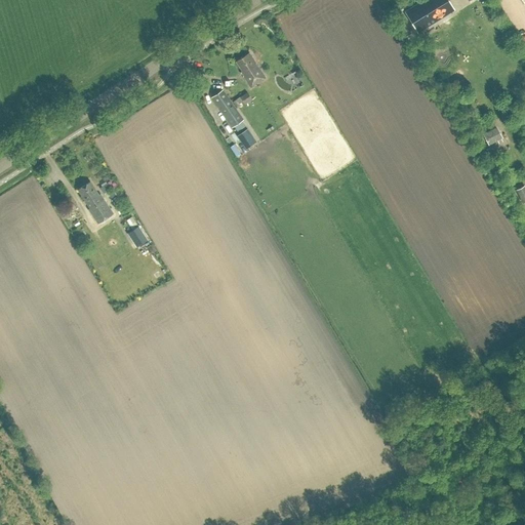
[(427,0),(406,13),(408,15),(415,28),(417,31),(448,10),(453,8),(451,4),(448,0),(427,0)]
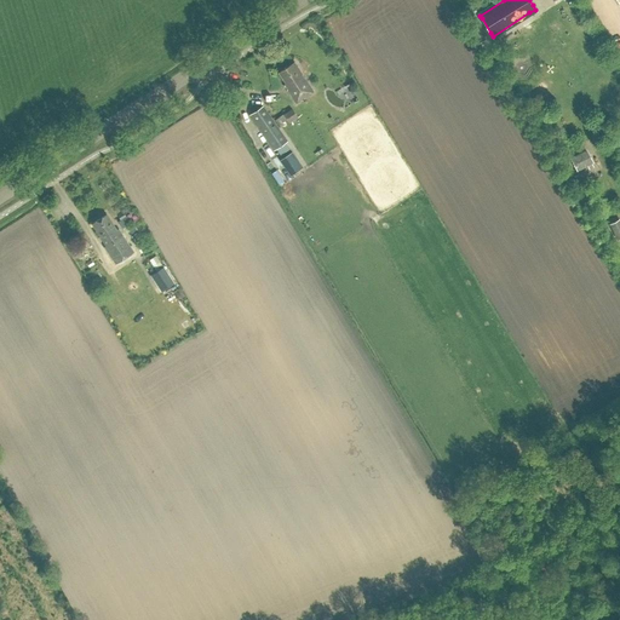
[(287,82),(285,84),(296,102),(314,91),(294,61),(280,72),(287,82)]
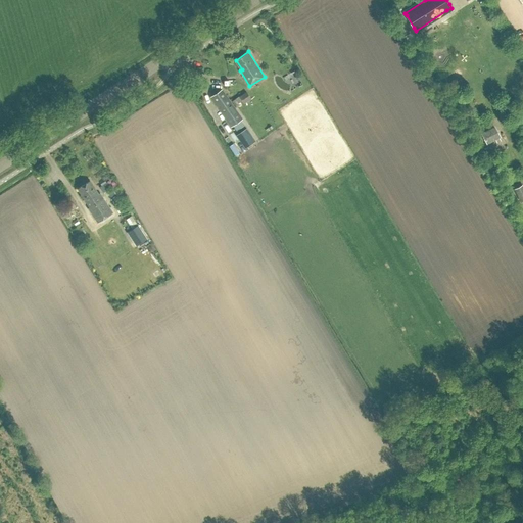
[(192,68),(198,64),(195,59),(189,63),(192,68)]
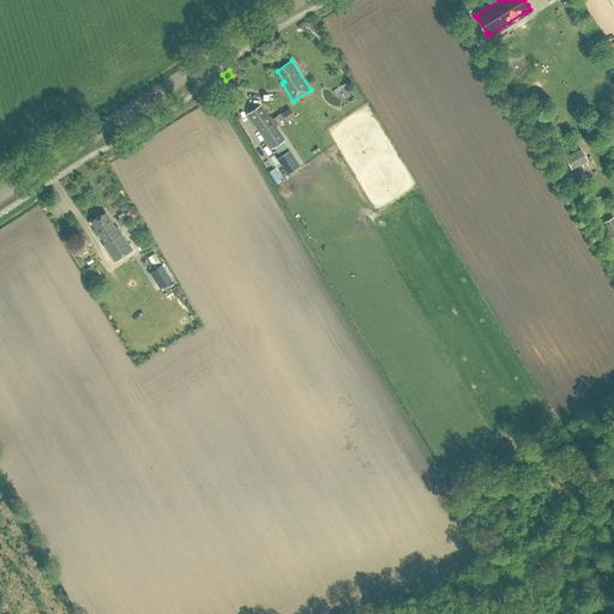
[(272,77),(268,80),(264,76),(256,80),(271,106),(286,97),(272,77)]
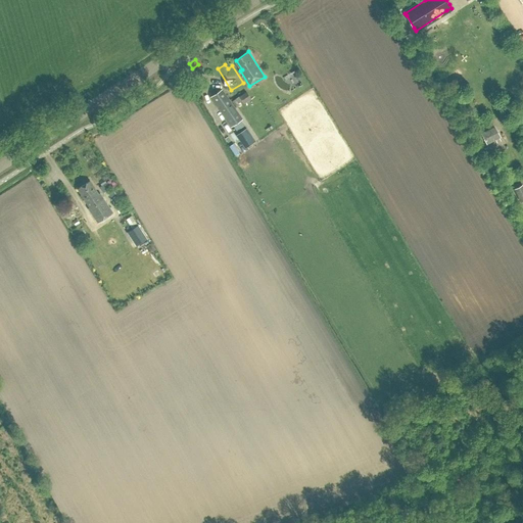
[(222,89),(209,97),(230,127),(233,126),(236,130),(244,125),(241,120),(242,119),(222,89)]
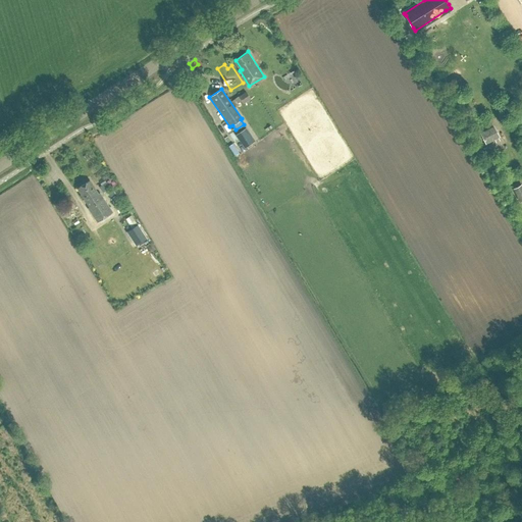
[(238,92),(232,95),(241,106),(246,102),(238,92)]
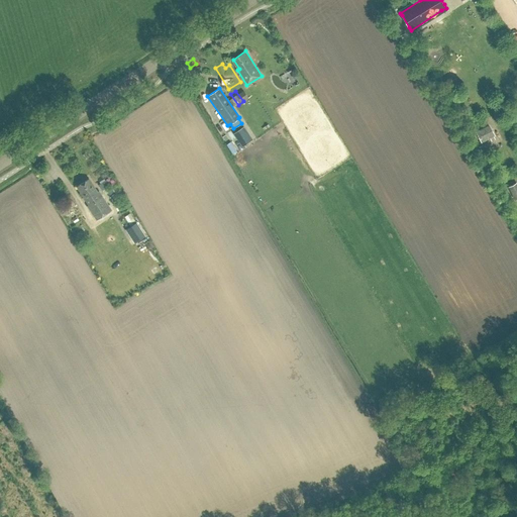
[(493,136),(495,136),(489,124),(476,131),(481,142),(490,138),(491,141),(495,139),(493,136)]
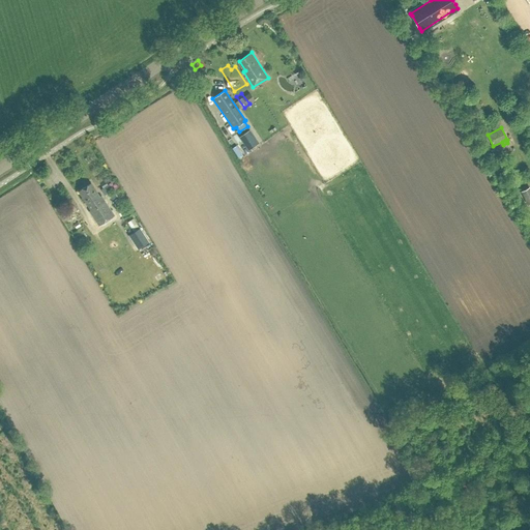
[(474,148),(489,141),(483,128),(468,136),(474,148)]
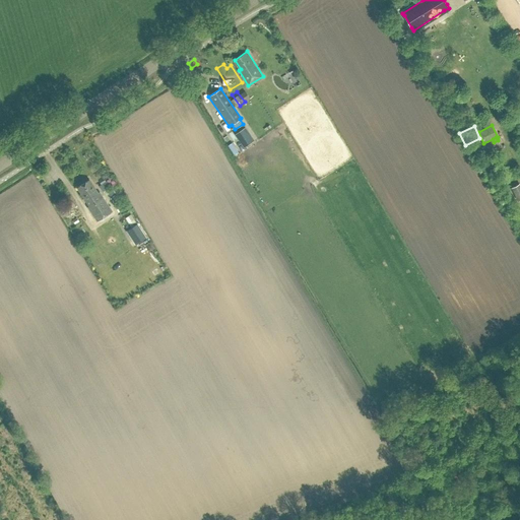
[(211,134),(204,136),(206,142),(213,140),(211,134)]
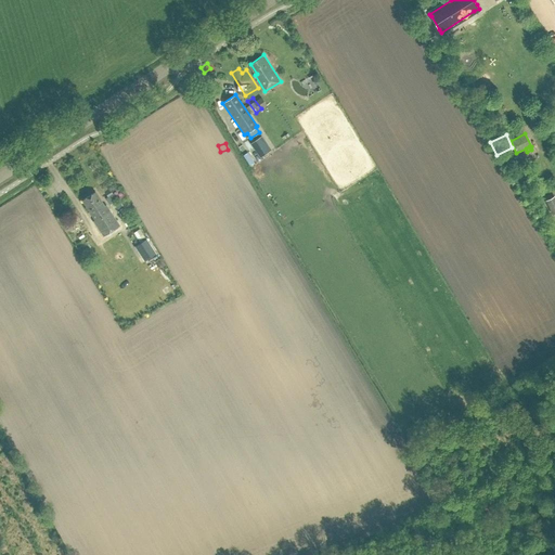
[(103,206),(94,192),(81,201),(93,220),(92,221),(102,235),(118,226),(105,205),(103,206)]
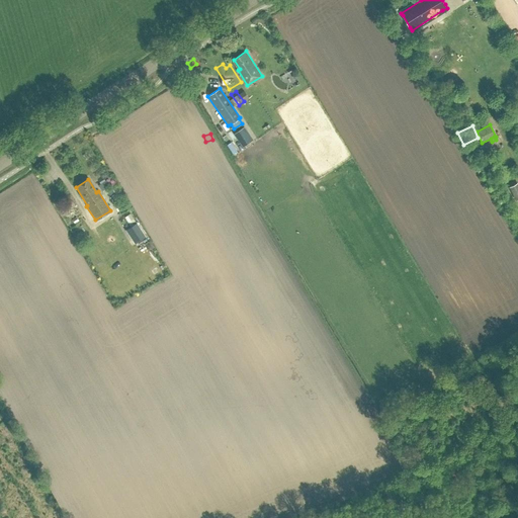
[(508,187),(515,200),(517,198),(517,183),(517,182),(508,187)]
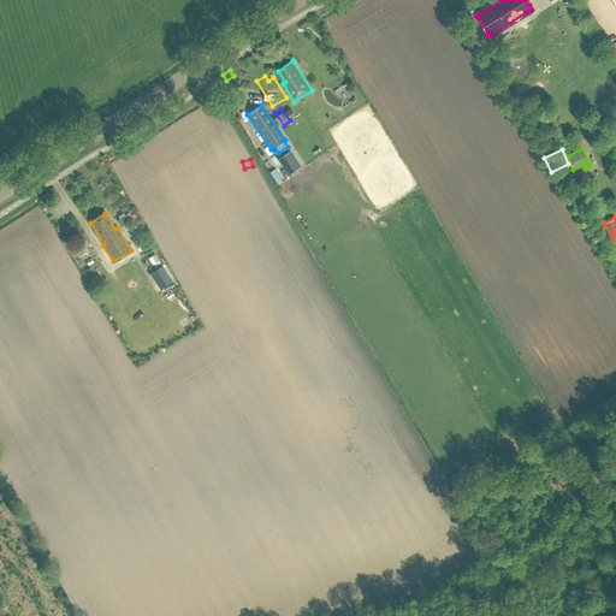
[(582,220),(588,237),(594,236),(588,218),(582,220)]
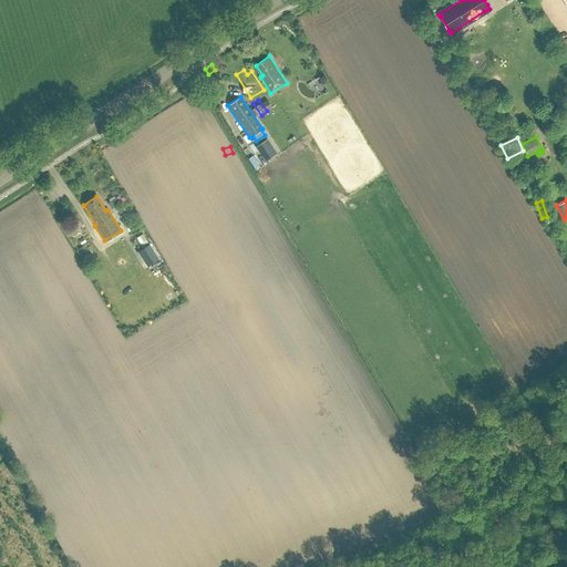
[(91,263),(110,255),(104,244),(85,251),(91,263)]
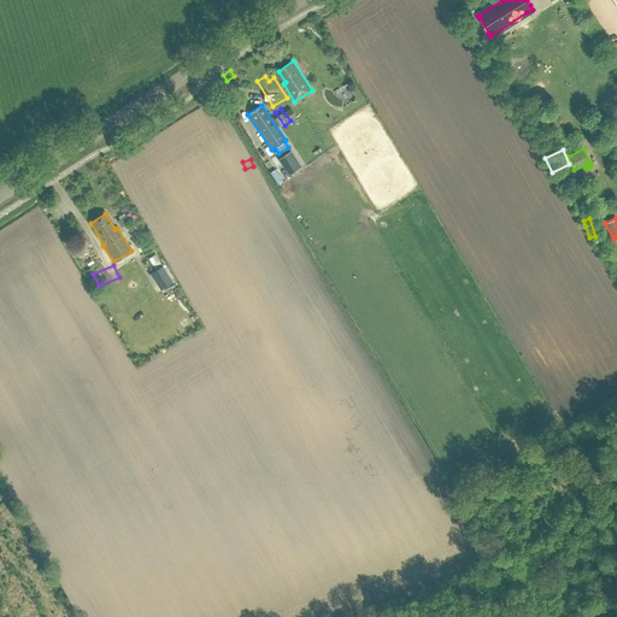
[(150,272),(148,274),(159,291),(171,283),(160,266),(153,270),(153,269),(150,271),(150,272)]
